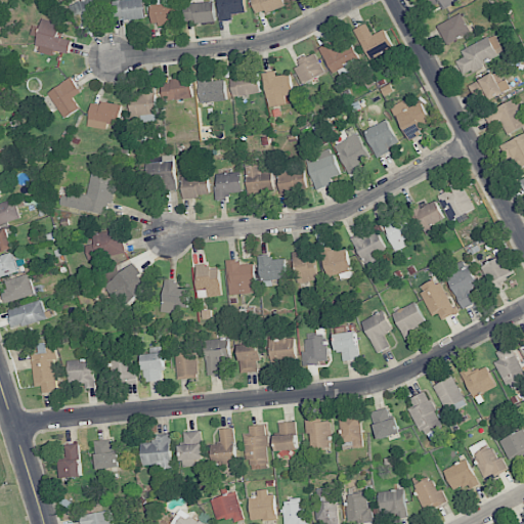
[(80,0),(70,4),(79,26),(107,14),(100,0),(80,0)]
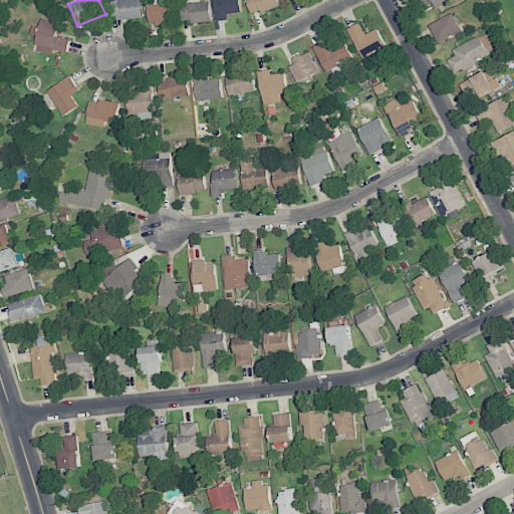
[(116,0),(111,0),(111,17),(120,17),(120,20),(142,19),(141,0),(116,0)]
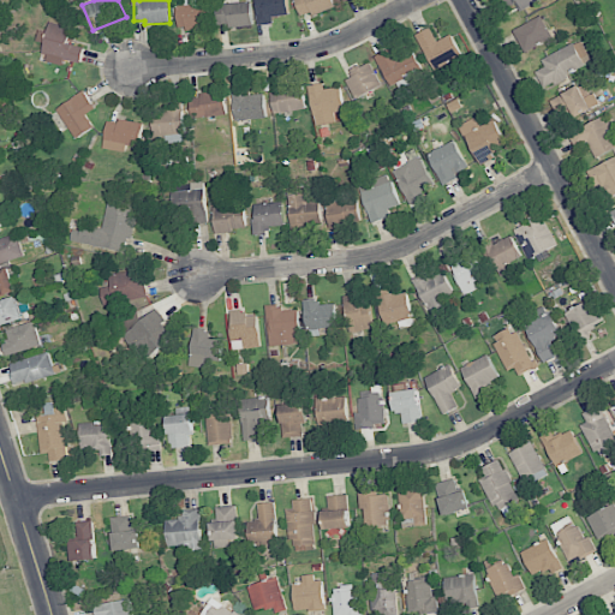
[(273,24),(273,16),(288,16),(287,0),(256,0),(258,24),(273,24)]
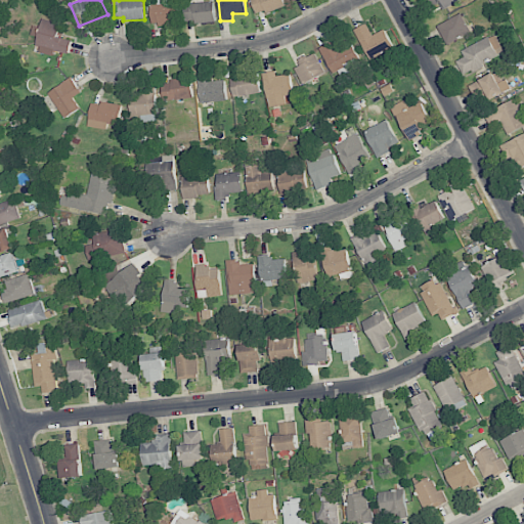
[(252,0),(258,15),(286,5),(282,0),(252,0)]
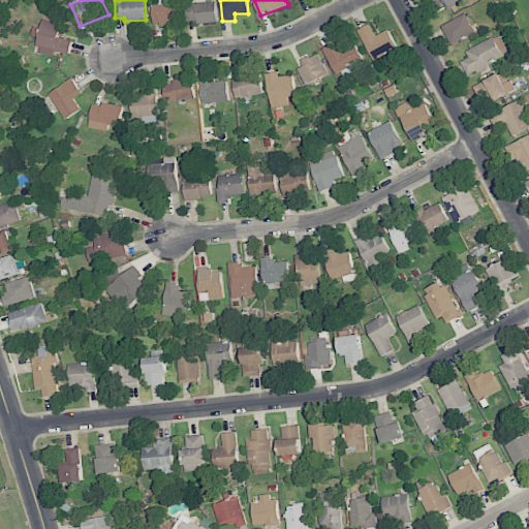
[(443,2),(447,10),(465,1),(464,0),(428,0),(432,7),(443,2)]
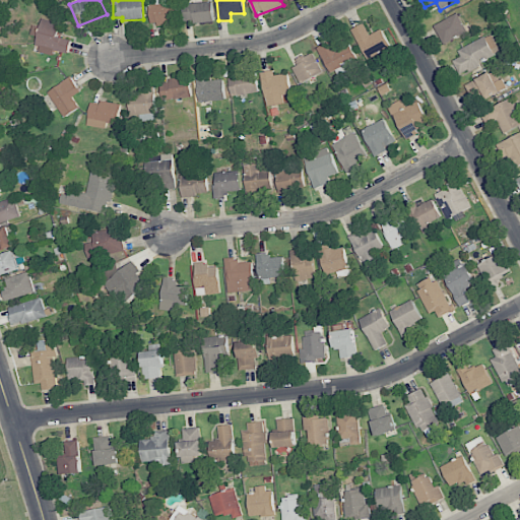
[(214,20),(212,1),(185,4),(187,23),(214,20)]
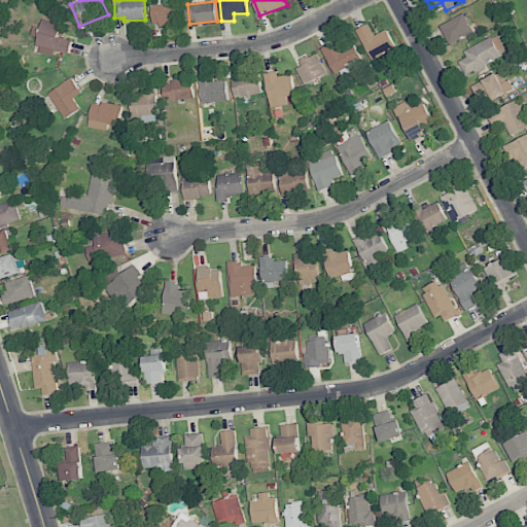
[(152,4),(152,25),(180,24),(179,3),(152,4)]
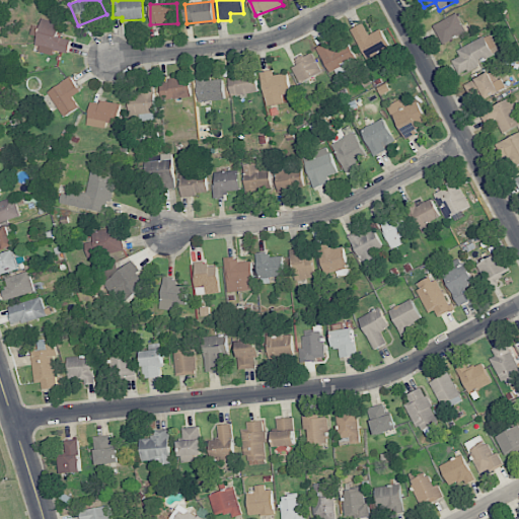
[(433,24),(441,44),(465,33),(458,14),(433,24)]
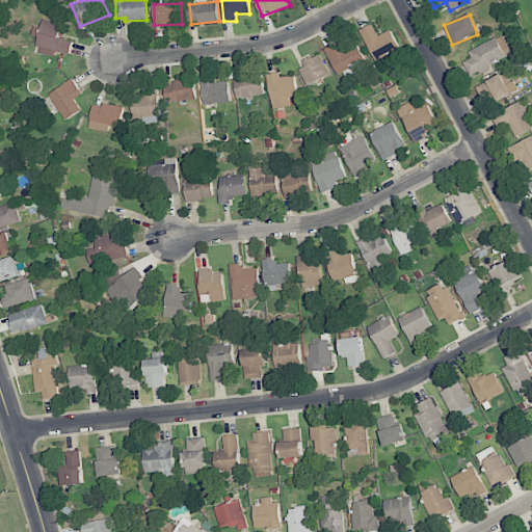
[(62,23),(43,20),(42,28),(33,26),(32,36),(40,37),(36,53),(55,56),(56,52),(71,55),(73,41),(59,38),(62,23)]
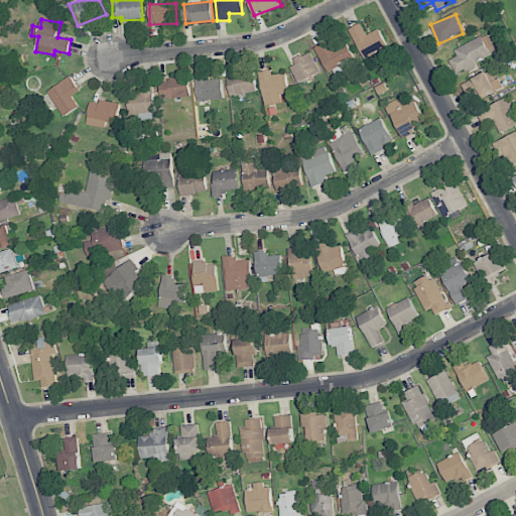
[(378,28),(367,34),(361,23),(349,29),(364,58),(387,45),(378,28)]
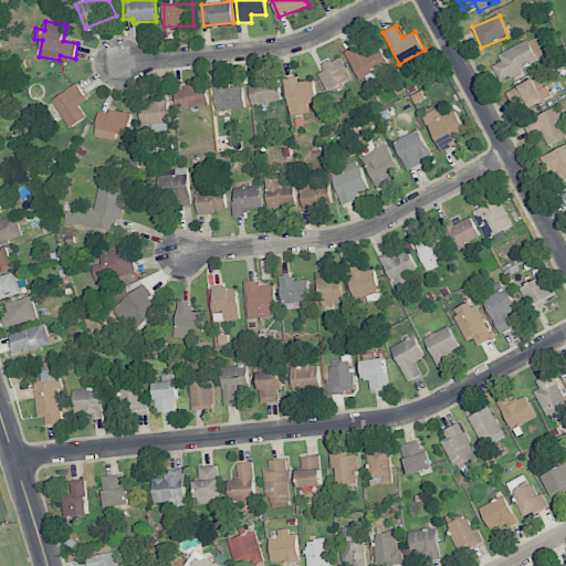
[(498,54),(502,61),(493,65),(500,80),(545,59),(535,37),(498,54)]
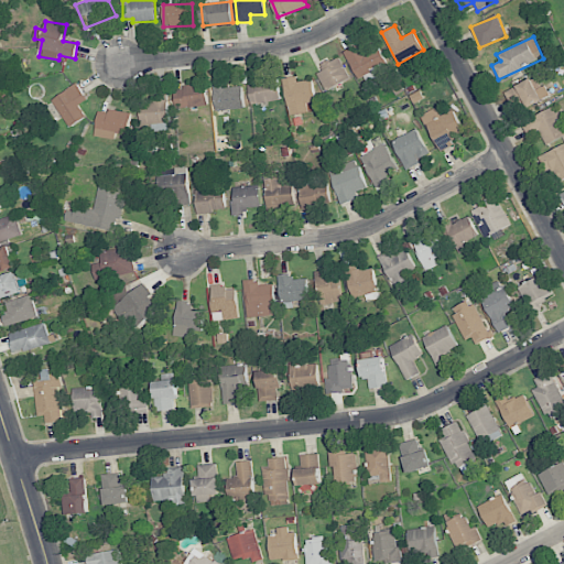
[(369,51),(365,42),(344,52),(357,78),(387,63),(379,45),(369,51)]
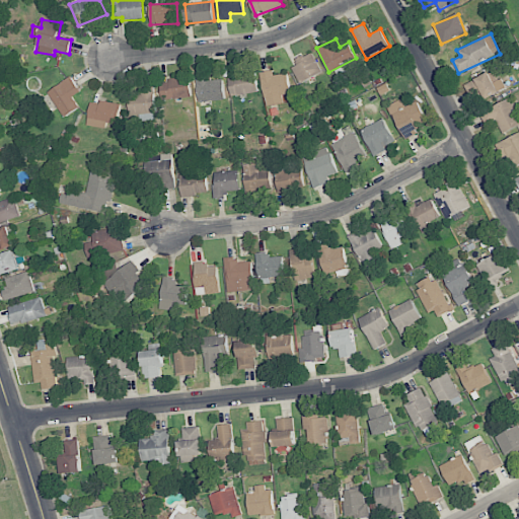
[(290,64),(300,84),(322,73),(312,53),(290,64)]
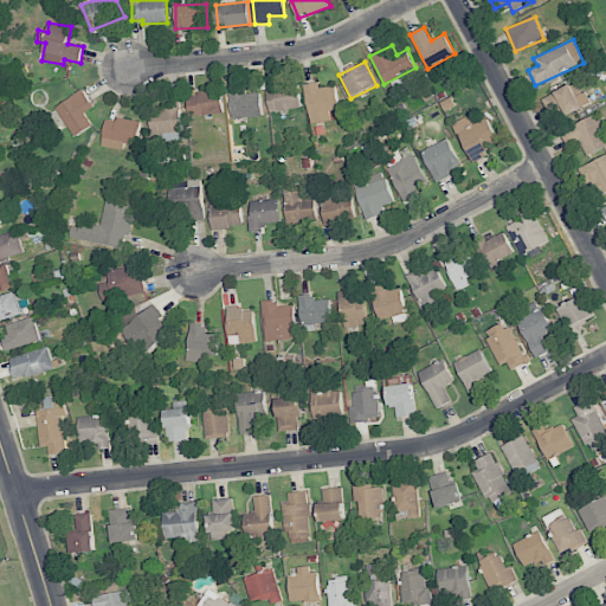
[(336,85),(320,88),(318,82),(304,84),(311,123),(331,121),(330,111),(340,109),(336,85)]
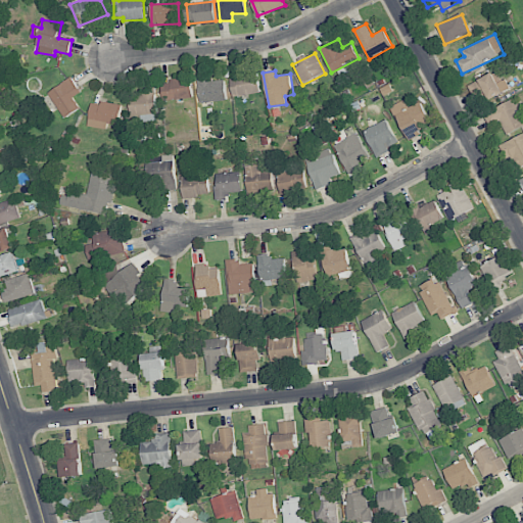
[(233,97),(260,93),(256,72),(230,77),(233,97)]
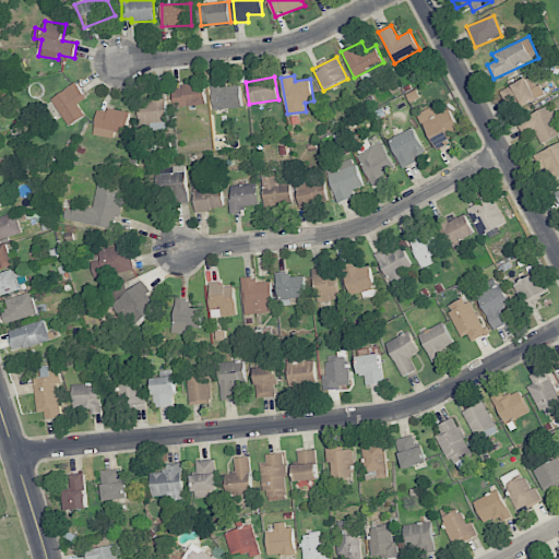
[(540,85),(532,90),(526,78),(499,92),(506,105),(516,99),(520,108),(546,95),(540,85)]
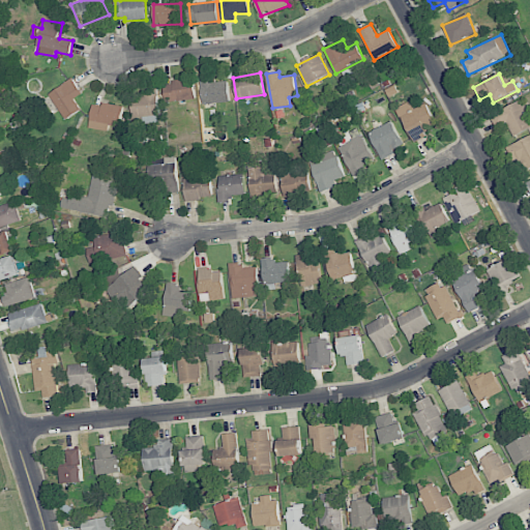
[(81,109),(74,99),(83,92),(72,78),(49,95),(66,120),(81,109)]
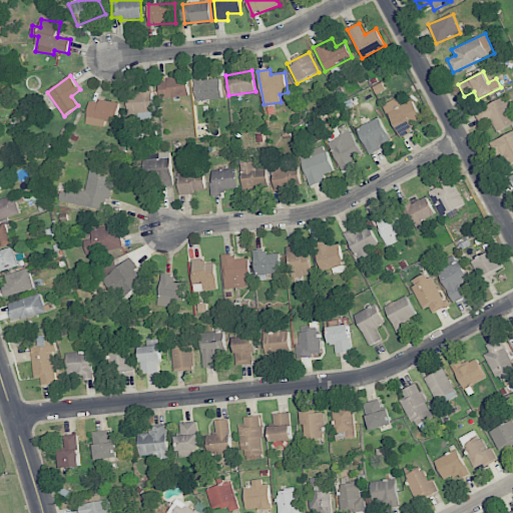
[(221,78),(205,79),(205,75),(193,75),(194,100),(221,99),(221,78)]
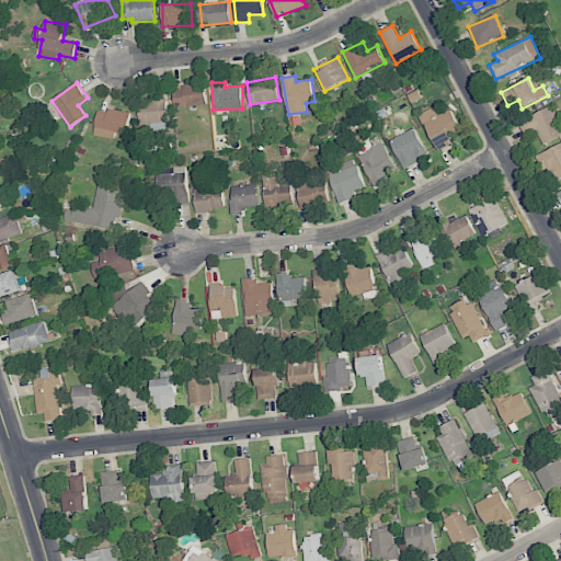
[(173,87),(174,107),(206,106),(205,86),(173,87)]
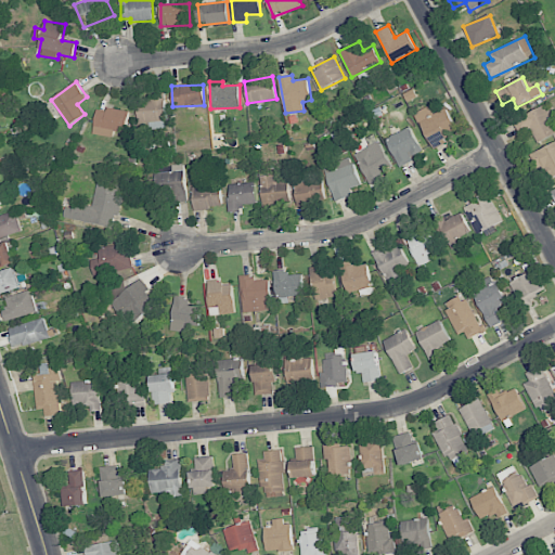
[(149,129),(166,128),(165,92),(150,93),(150,98),(138,98),(139,123),(149,123),(149,129)]
